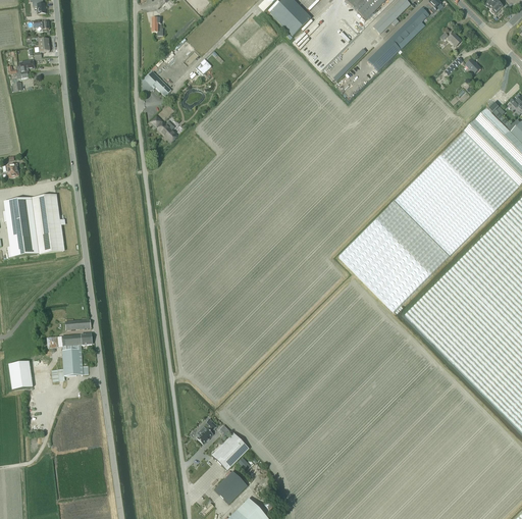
[(280,0),(270,11),(293,35),(311,16),(294,0),(280,0)]
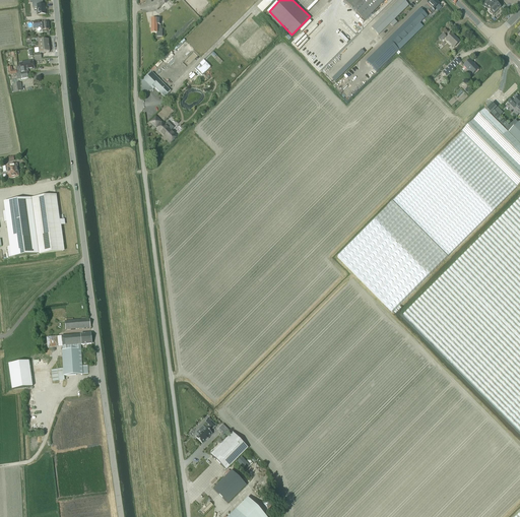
[(345,0),(365,18),(382,0),(345,0)]
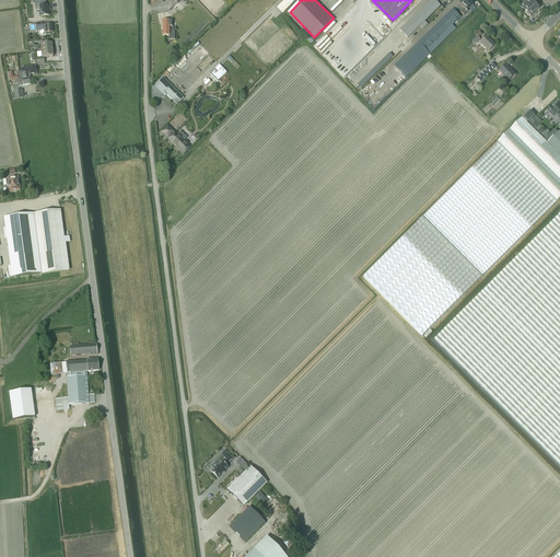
[(428,21),(424,18),(440,2),(438,0),(427,0),(399,27),(407,35),(420,23),(423,26),(428,21)]
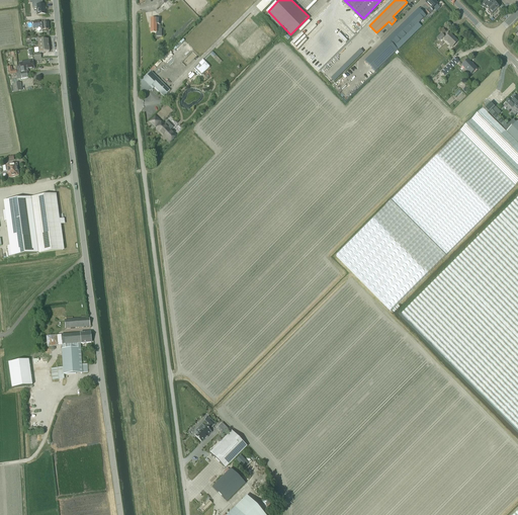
[(426,0),(425,1),(430,5),(426,8),(429,11),(432,8),(431,7),(433,5),(436,8),(439,5),(436,2),(437,2),(435,0),(426,0)]
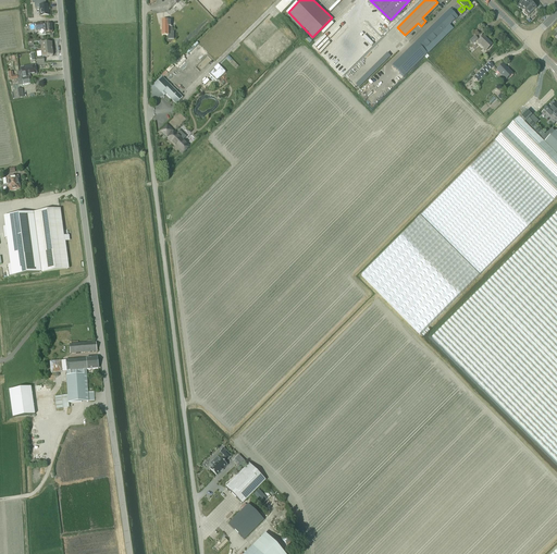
[(530,0),(520,0),(517,3),(528,14),(535,5),(530,0)]
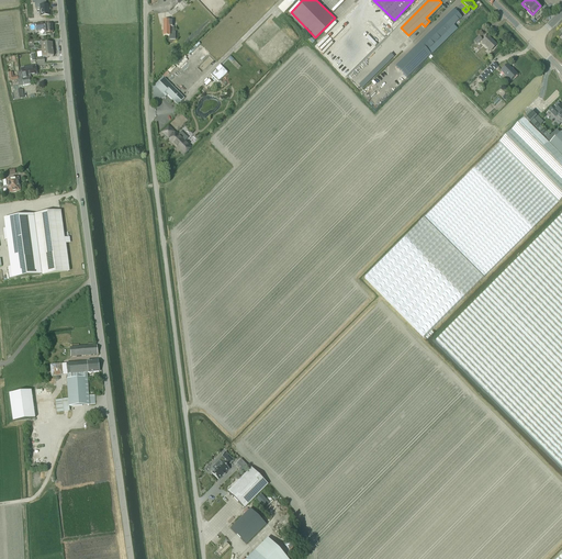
[(40,13),(41,13),(49,12),(48,2),(40,3),(40,4),(38,6),(37,7),(37,9),(38,10),(40,10),(40,13)]
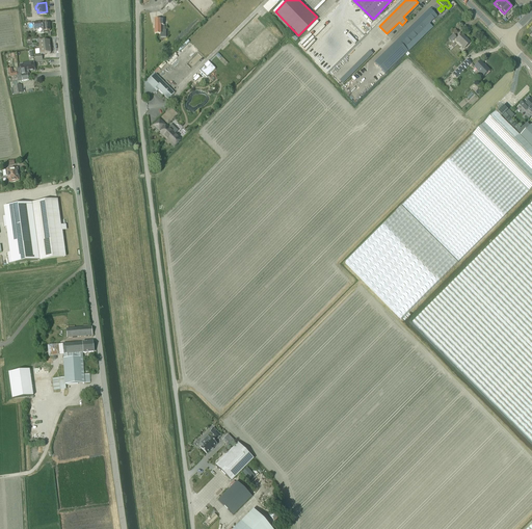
[(426,25),(431,19),(437,14),(429,6),(374,59),(386,71),(408,49),(404,46),(424,26),(427,29),(428,27),(426,25)]
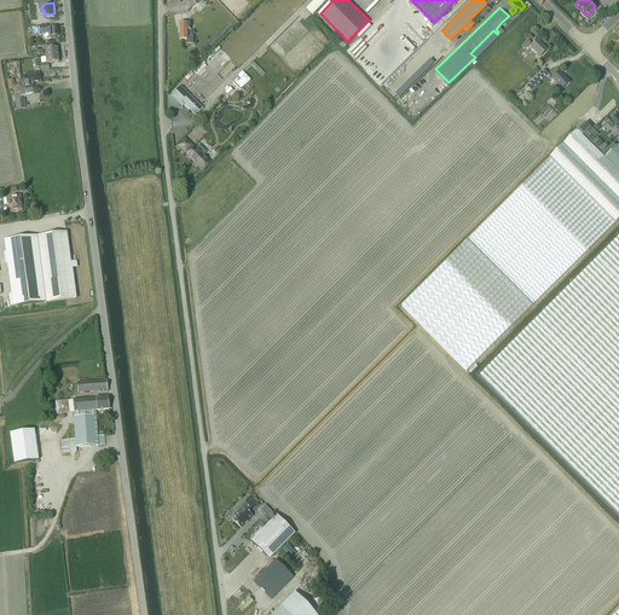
[(194,40),(194,35),(194,32),(191,32),(191,25),(190,25),(190,19),(180,19),(180,36),(186,36),(186,40),(194,40)]
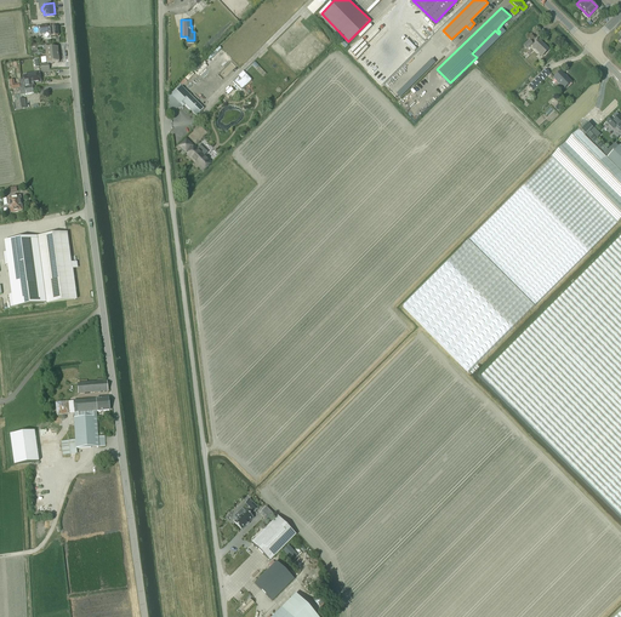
[(58,33),(57,24),(49,26),(47,22),(40,23),(40,30),(44,30),(44,33),(46,35),(51,35),(51,34),(58,33)]
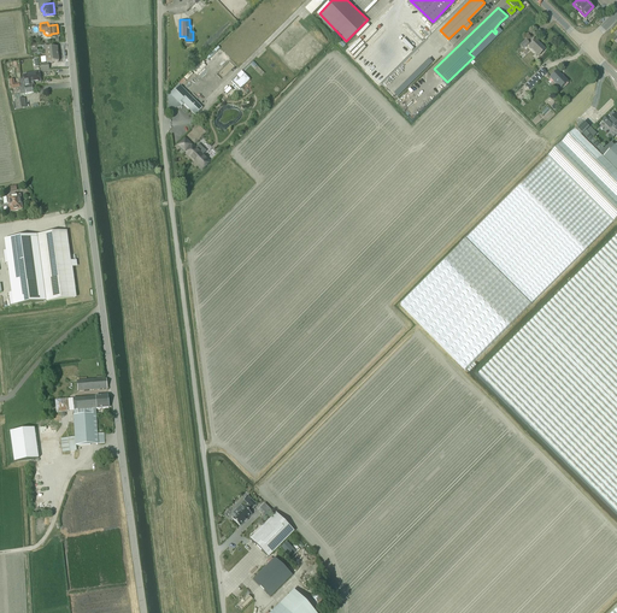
[(539,53),(545,46),(535,36),(529,43),(539,53)]
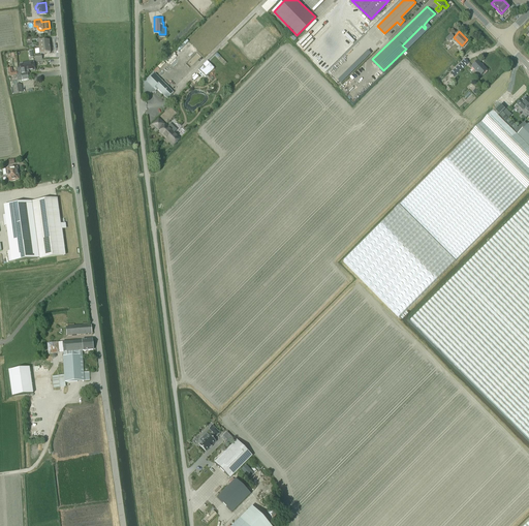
[(39,39),(40,52),(50,50),(49,38),(39,39)]
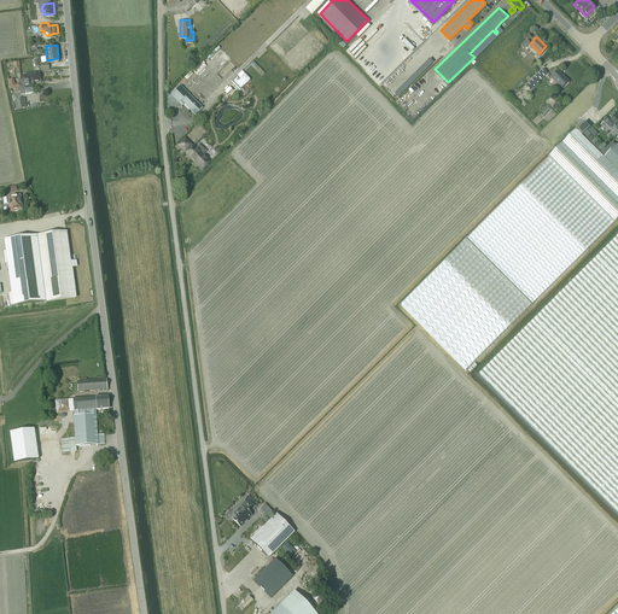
[(530,87),(547,70),(543,66),(526,82),(530,87)]
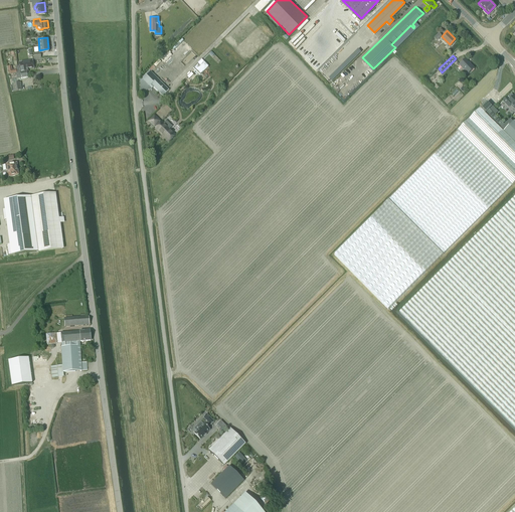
[(468,71),(474,65),(465,56),(459,62),(468,71)]
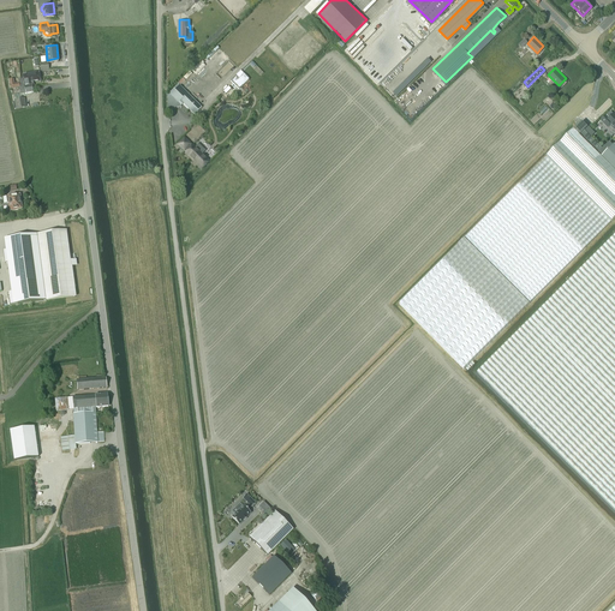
[(236,72),(231,78),(239,87),(250,77),(244,71),(239,76),(236,72)]
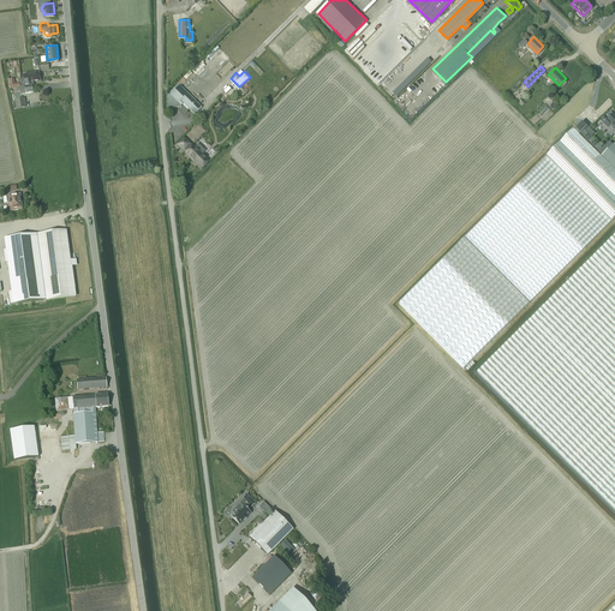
[(13,76),(9,77),(11,85),(19,84),(33,82),(34,82),(34,79),(41,78),(40,72),(33,73),(33,75),(29,76),(23,76),(19,77),(19,79),(15,81),(13,76)]
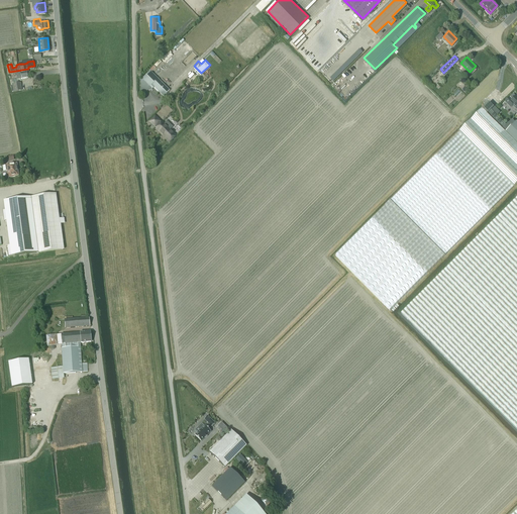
[(150,68),(140,78),(140,90),(142,90),(151,87),(154,85),(164,94),(170,88),(150,68)]
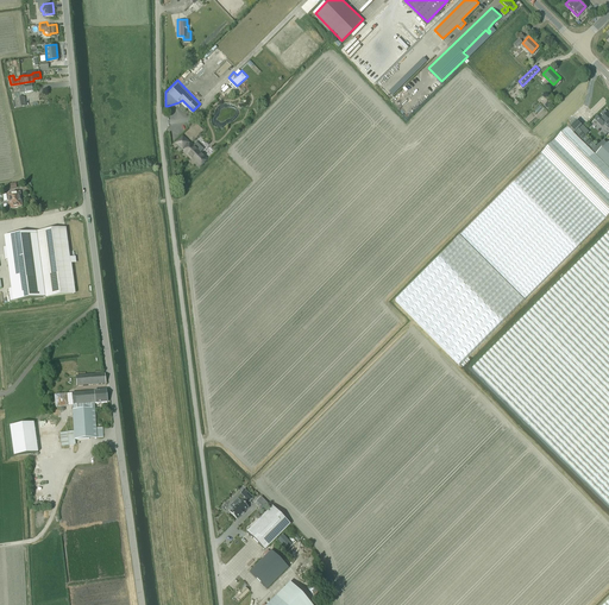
[(22,95),(14,96),(16,98),(17,105),(25,102),(24,94),(22,95)]
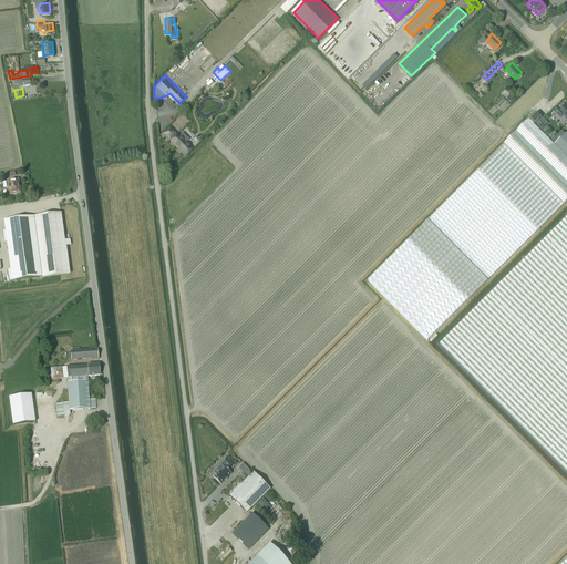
[(558,104),(554,109),(560,114),(563,112),(566,116),(566,103),(566,102),(566,103),(563,100),(558,104)]
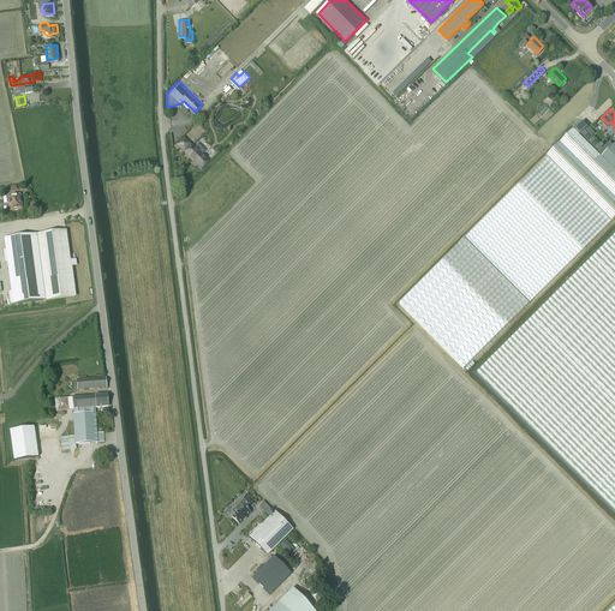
[(583,119),(547,154),(611,219),(614,215),(614,167),(602,154),(613,143),(609,139),(602,145),(584,127),(587,124),(583,119)]
